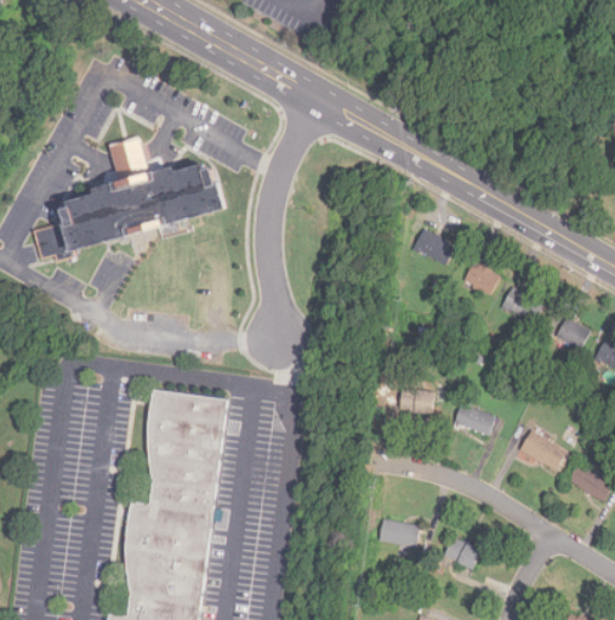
[(117,182),(106,143),(135,135),(146,174),(117,182)]
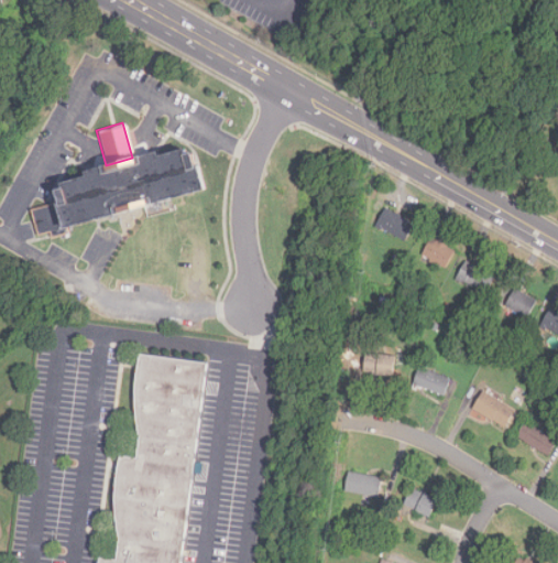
[(548,164),(526,150),(529,144),(539,151),(543,144),(556,153),(548,164)]
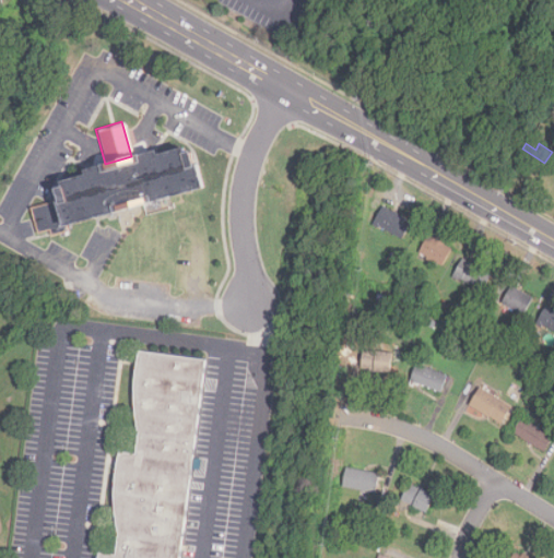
[(50,191),(60,189),(57,178),(105,164),(131,156),(177,144),(179,154),(188,151),(198,186),(60,225),(54,200),(50,191)]
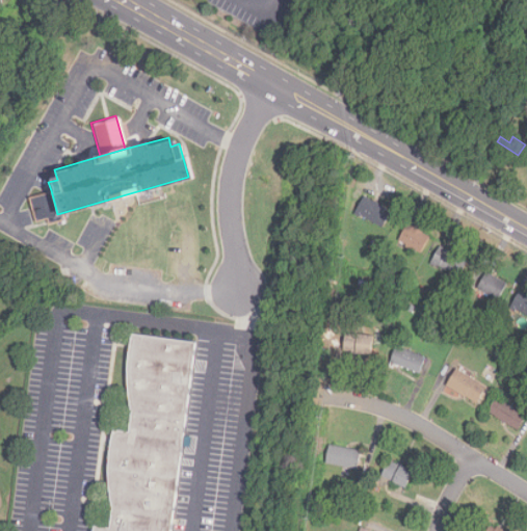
[(498,158),(494,165),(488,161),(492,155),(498,158)]
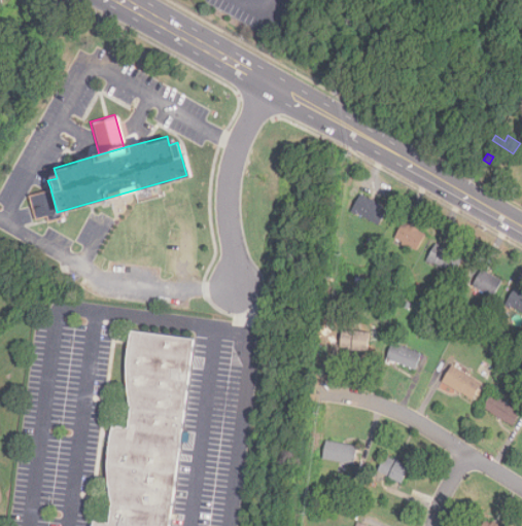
[(50,188),(25,196),(31,220),(42,217),(43,221),(58,217),(57,212),(50,188)]
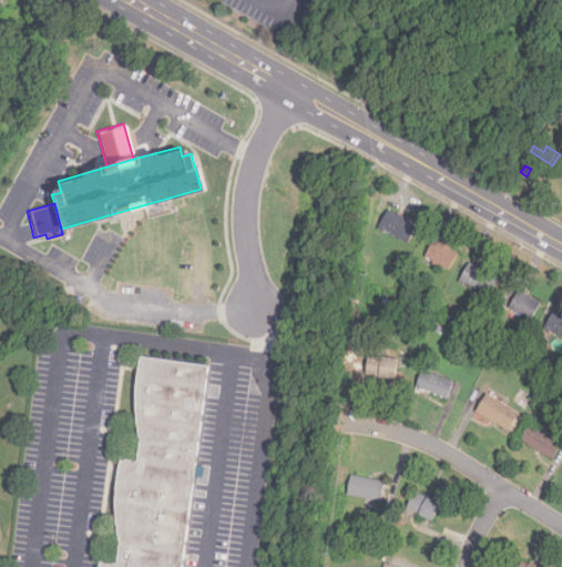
[(414,226),(405,243),(381,231),(379,232),(374,230),(385,211),(414,226)]
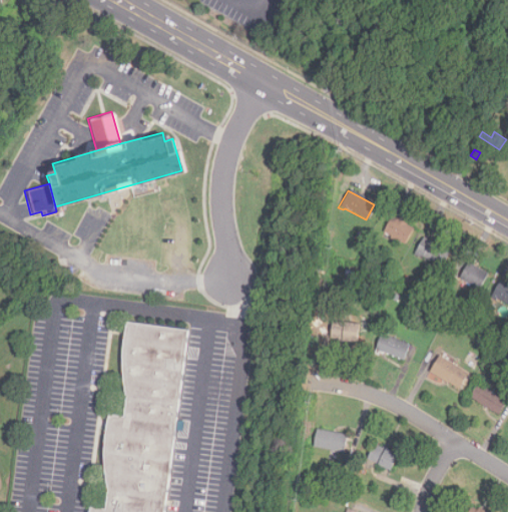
[(402,244),(381,232),(390,216),(411,228),(402,244)]
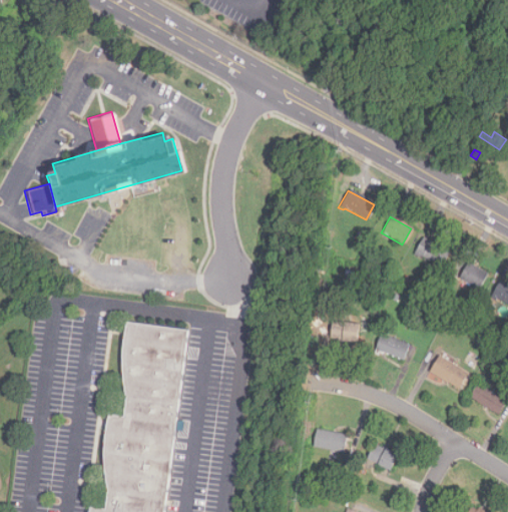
[(447,252),(439,268),(418,257),(417,258),(411,254),(421,238),(447,252)]
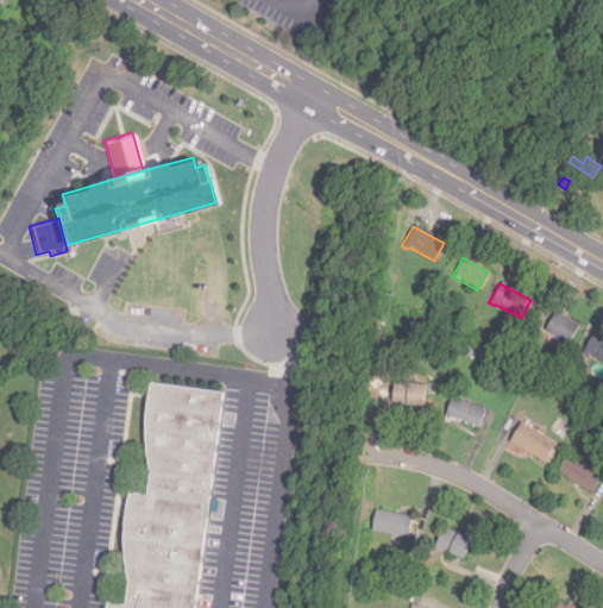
[(566,344),(541,331),(551,312),(576,325),(566,344)]
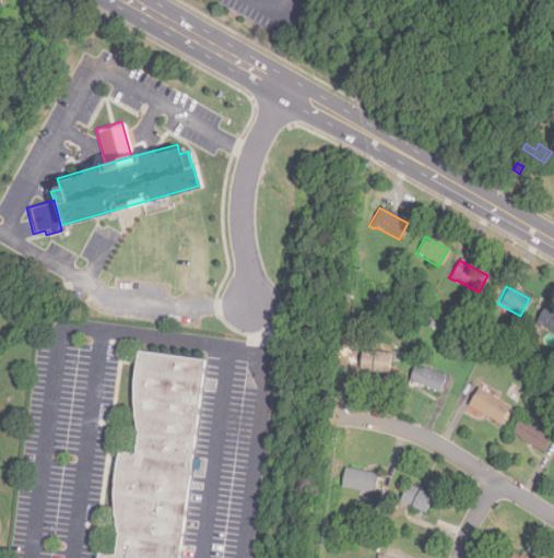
[(553,313),(553,334),(539,325),(538,328),(532,324),(543,307),(553,313)]
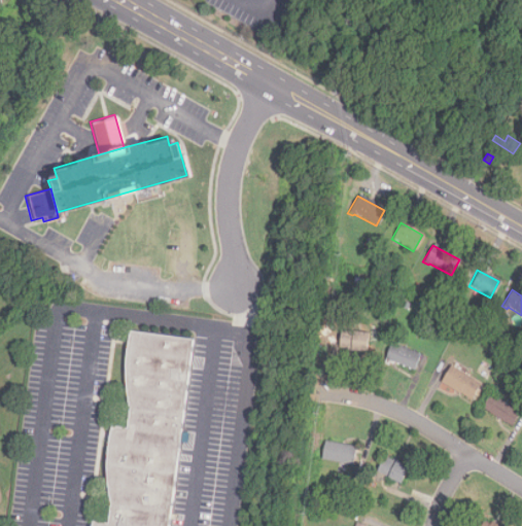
[(399,307),(403,302),(409,305),(406,310),(399,307)]
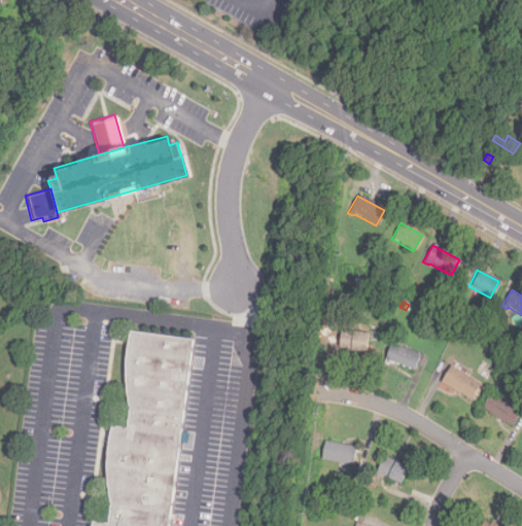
[(167,525),(90,525),(92,521),(108,522),(109,501),(106,492),(105,484),(105,467),(106,448),(109,432),(110,425),(128,427),(128,407),(126,385),(125,369),(125,356),(126,347),(129,329),(193,338),(167,525)]
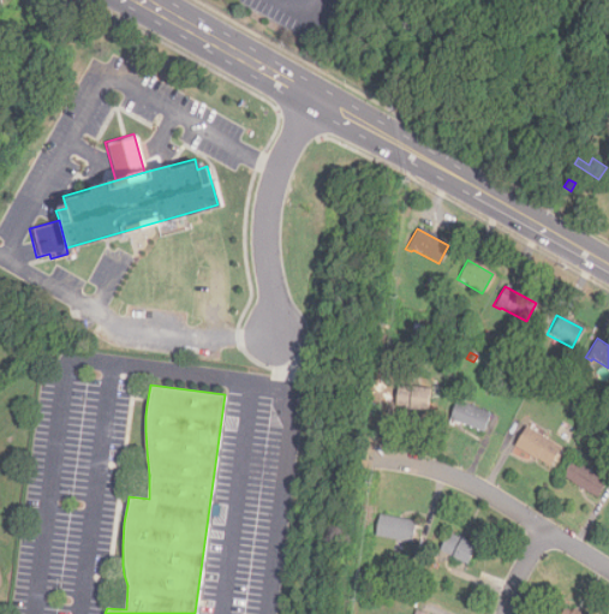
[(394,387),(428,389),(427,411),(393,409),(394,387)]
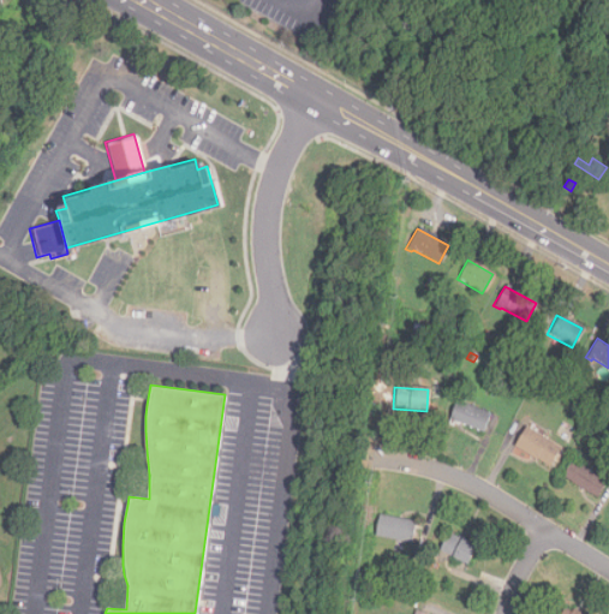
[(559,404),(562,397),(569,399),(565,407),(559,404)]
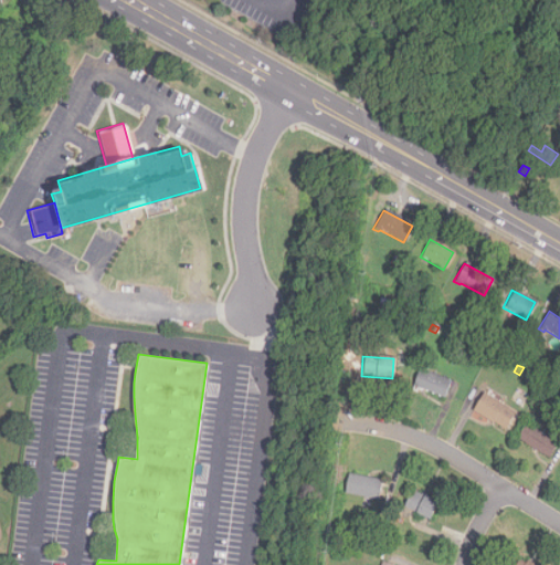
[(418,369),(448,382),(442,398),(411,386),(418,369)]
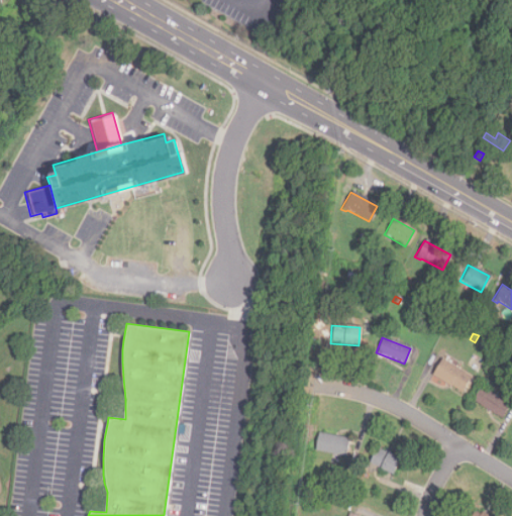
[(440,359),(469,378),(459,393),(430,375),(440,359)]
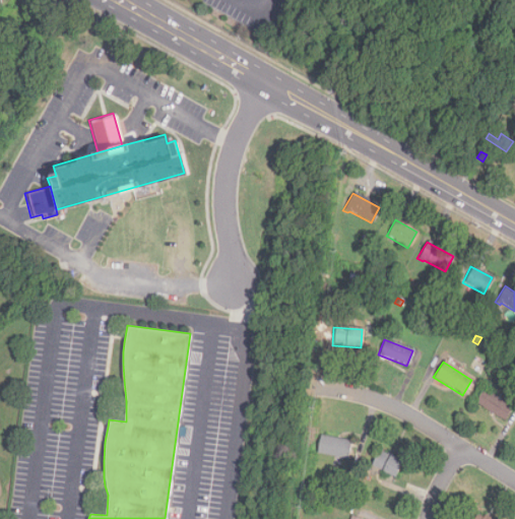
[(473,402),(483,388),(511,406),(503,420),(473,402)]
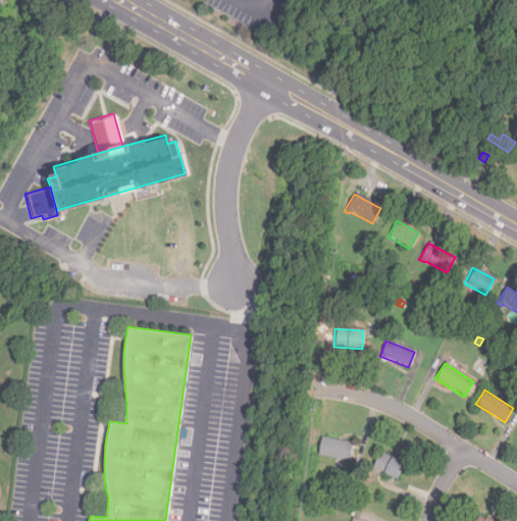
[(347,461),(316,455),(319,436),(351,443),(347,461)]
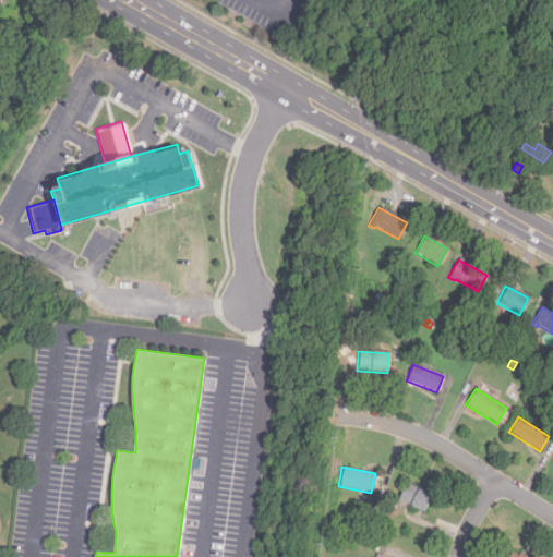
[(423,511),(406,504),(403,512),(389,506),(394,497),(397,498),(405,483),(432,495),(423,511)]
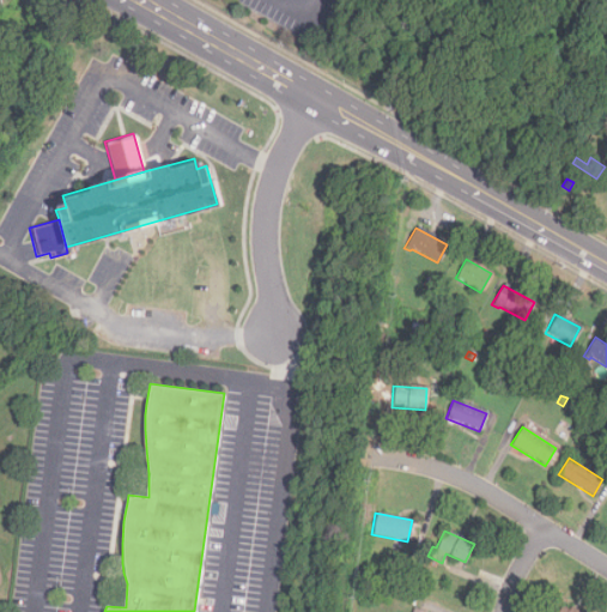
[(414,570),(417,563),(425,565),(423,574),(414,570)]
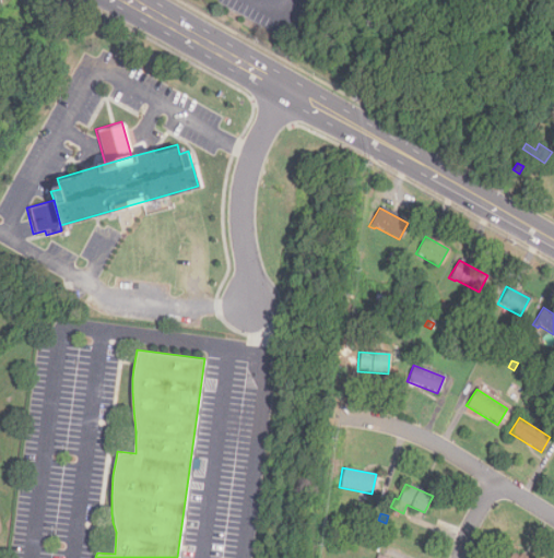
[(432,519),(445,524),(440,534),(427,530),(432,519)]
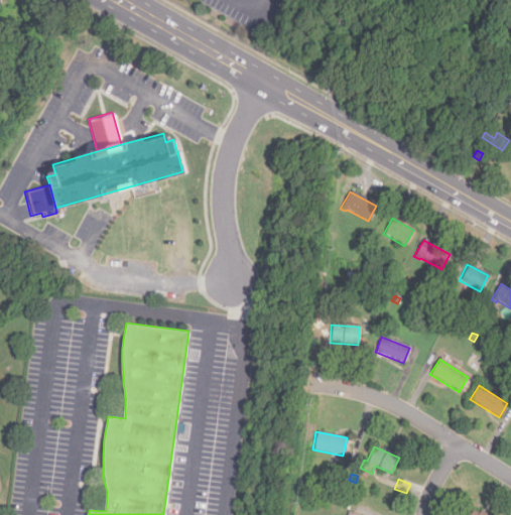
[(487,514),(468,506),(464,514),(487,514)]
